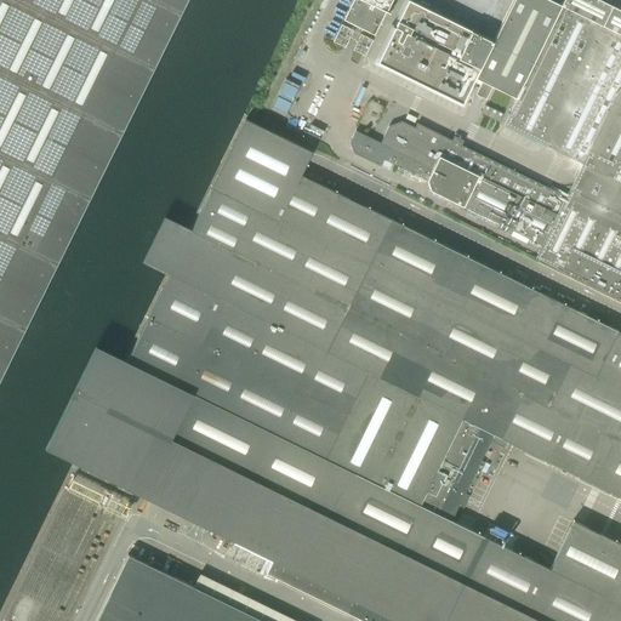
[(0,0),(0,254),(124,0),(0,0)]
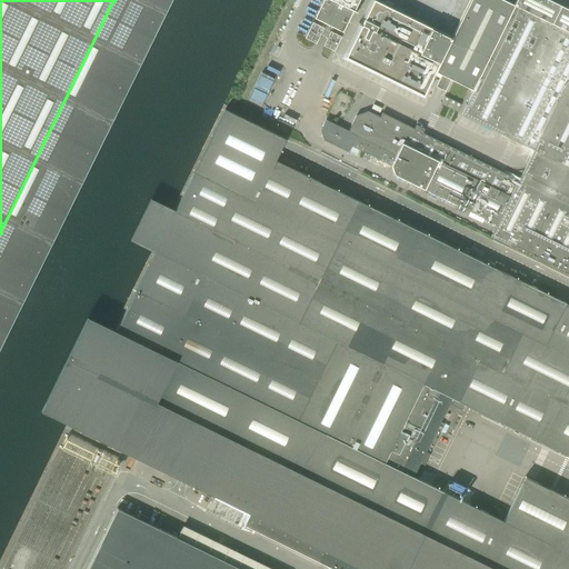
[(342,5),(355,10),(359,0),(323,0),(318,11),(336,19),(342,5)]
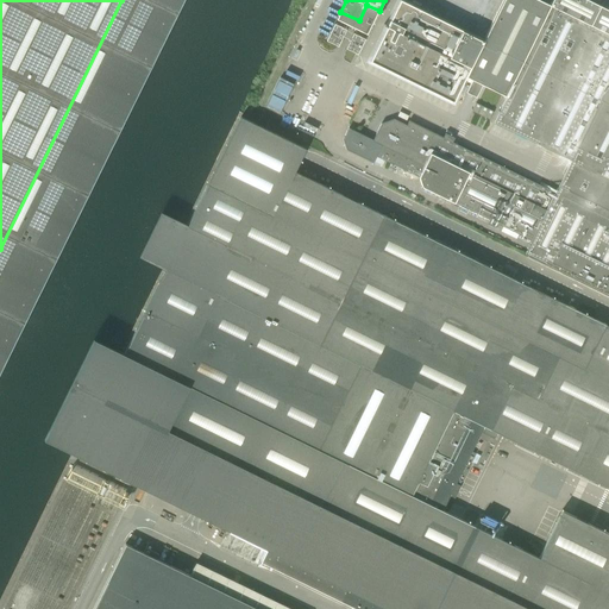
[(608,14),(579,0),(553,0),(551,6),(538,0),(503,0),(483,42),(400,0),(369,61),(453,102),(466,77),(472,80),(466,90),(476,95),(482,85),(506,96),(494,123),(570,161),(560,180),(554,193),(452,143),(454,138),(445,133),(443,138),(408,121),(407,125),(394,119),(381,124),(372,142),(347,129),(341,139),(345,150),(371,163),(375,156),(393,164),(419,177),(421,187),(453,202),(452,205),(457,207),(458,205),(460,206),(459,208),(466,212),(468,209),(489,220),(487,225),(498,230),(500,226),(504,228),(503,231),(521,239),(522,237),(531,240),(525,253),(608,294),(608,14)]
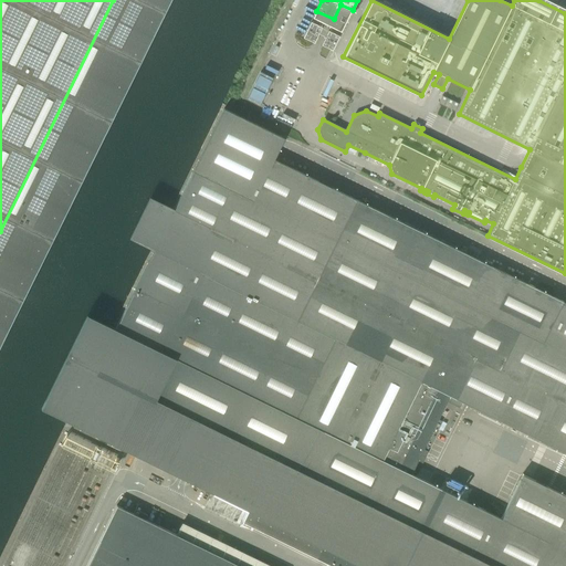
[(311,21),(304,35),(315,41),(322,27),(311,21)]
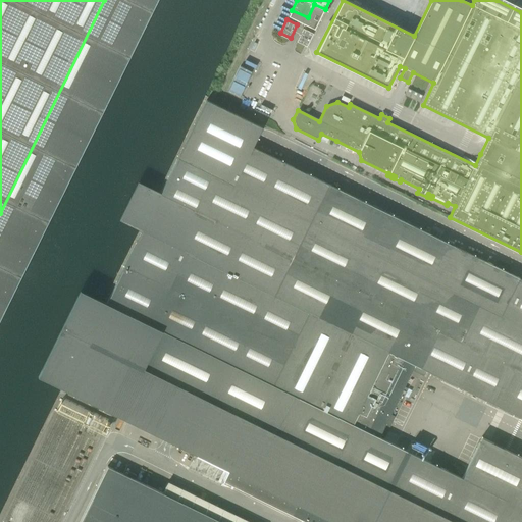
[(304,28),(298,41),(308,46),(314,33),(304,28)]
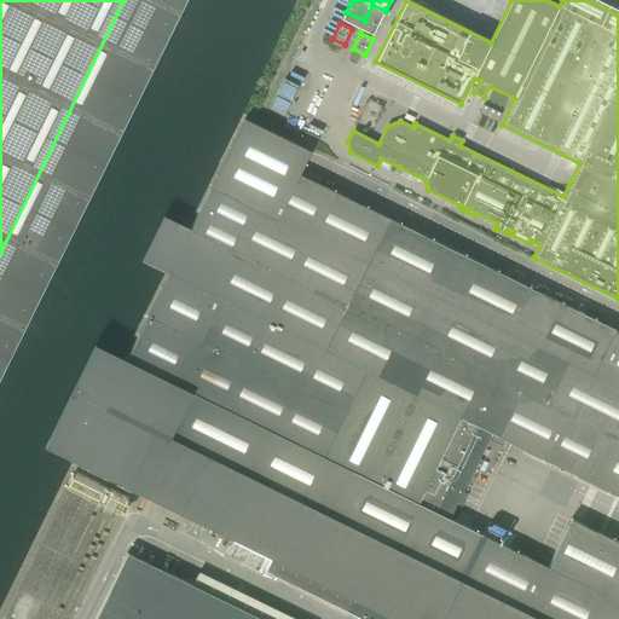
[(272,106),(285,113),(299,84),(285,76),(272,106)]
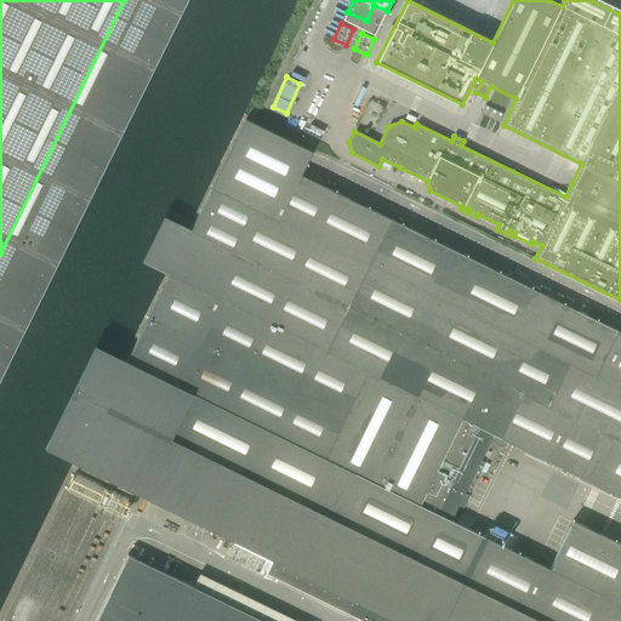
[(503,114),(485,106),(480,114),(499,123),(503,114)]
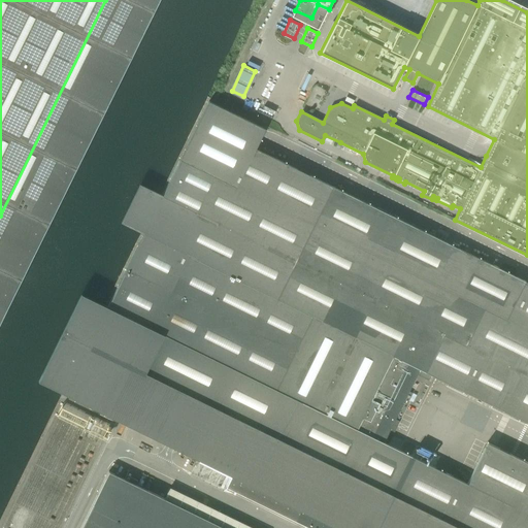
[(208,101),(132,257),(64,394),(334,527),(333,527),(527,527),(527,463),(486,442),(465,485),(462,483),(451,477),(381,443),(387,431),(392,433),(397,422),(392,420),(400,403),(404,404),(409,393),(405,392),(414,375),(426,381),(428,375),(527,423),(527,283),(255,149),(265,129),(208,101)]
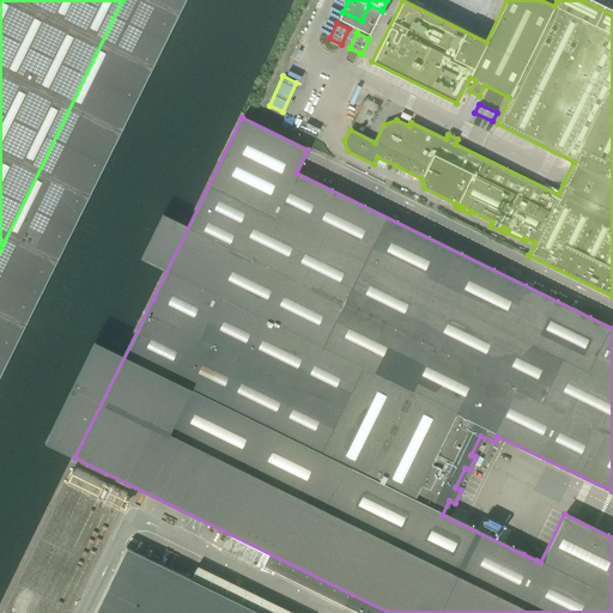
[(552,509),(536,540),(545,544),(560,513),(552,509)]
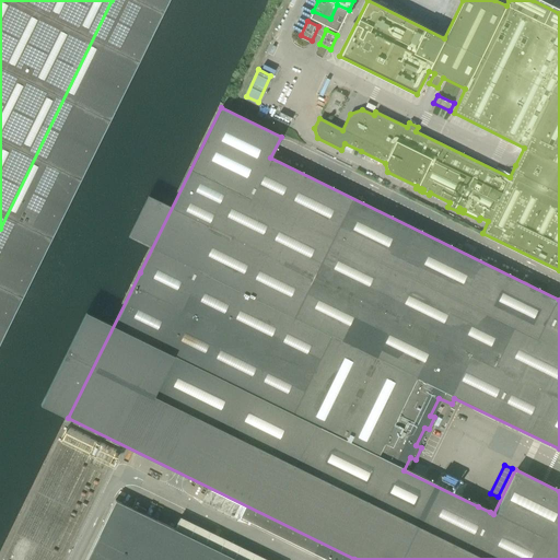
[(458,493),(462,486),(427,468),(423,476),(458,493)]
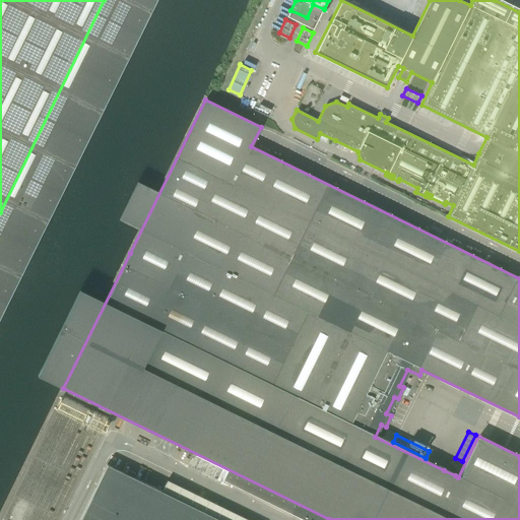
[(219,519),(133,477),(135,473),(124,468),(122,472),(106,465),(78,519),(219,519)]
